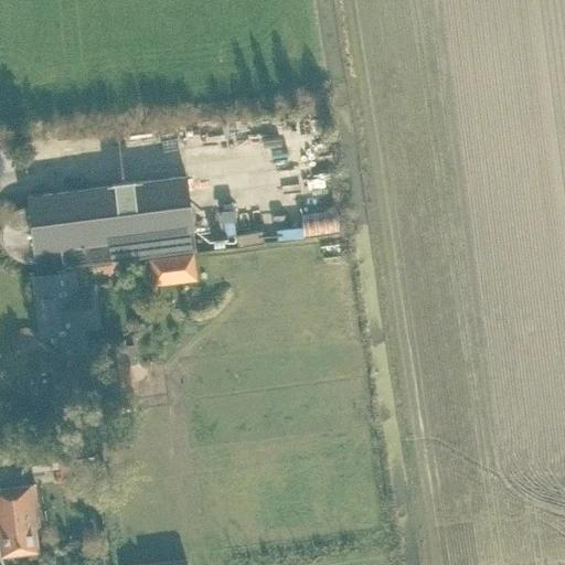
[(76,265),(92,263),(112,260),(151,255),(194,249),(185,177),(27,196),(29,208),(28,208),(27,208),(25,208),(24,208),(23,208),(22,208),(22,209),(21,209),(20,209),(19,209),(18,210),(17,210),(16,211),(14,211),(13,211),(13,212),(12,212),(11,213),(10,214),(9,214),(9,215),(8,216),(7,217),(7,219),(6,219),(6,220),(4,221),(4,222),(3,222),(3,223),(3,224),(2,225),(2,226),(1,227),(1,228),(1,230),(1,231),(1,232),(1,233),(2,242),(2,243),(2,244),(3,244),(3,245),(3,246),(4,247),(4,248),(6,248),(6,249),(7,251),(8,252),(8,253),(9,253),(10,254),(11,255),(12,256),(13,257),(14,257),(16,257),(16,258),(17,258),(18,259),(19,259),(20,259),(21,260),(22,260),(23,260),(24,260),(25,260),(27,260),(27,262),(28,262),(29,262),(30,262),(31,260),(32,260),(33,260),(34,260),(35,260),(38,276),(33,276),(36,304),(41,304),(44,333),(60,331),(62,352),(84,350),(82,329),(82,326),(86,326),(84,307),(89,307),(87,292),(84,290),(80,290),(80,285),(77,285),(74,268),(71,269),(70,265),(76,265)]
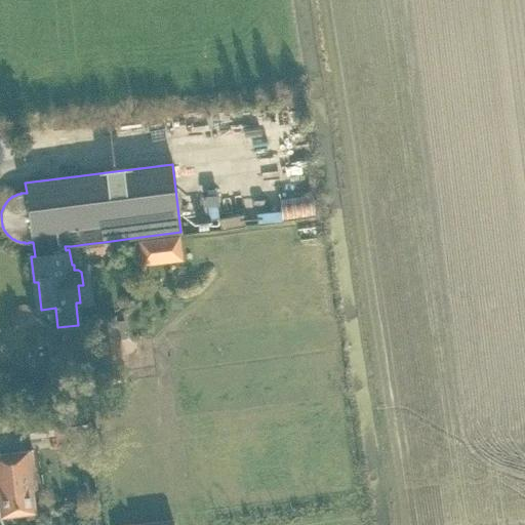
[(279,202),(281,218),(315,213),(312,197),(279,202)]
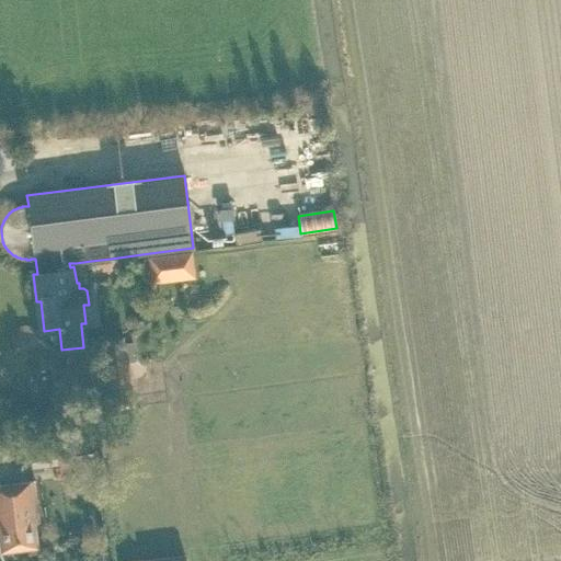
[(151,283),(159,282),(195,277),(192,250),(147,255),(151,283)]
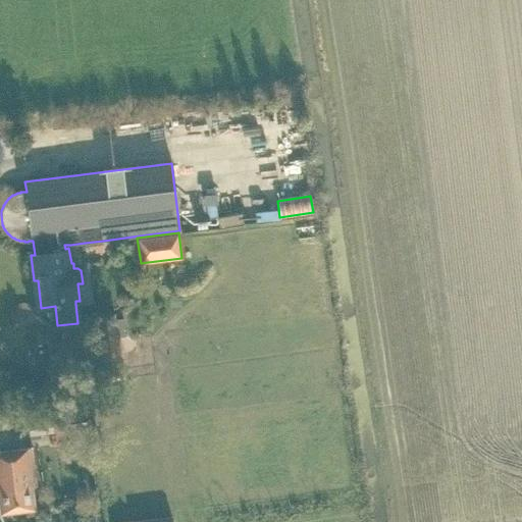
[(123,318),(114,319),(113,312),(95,315),(99,342),(117,338),(117,337),(125,336),(123,318)]
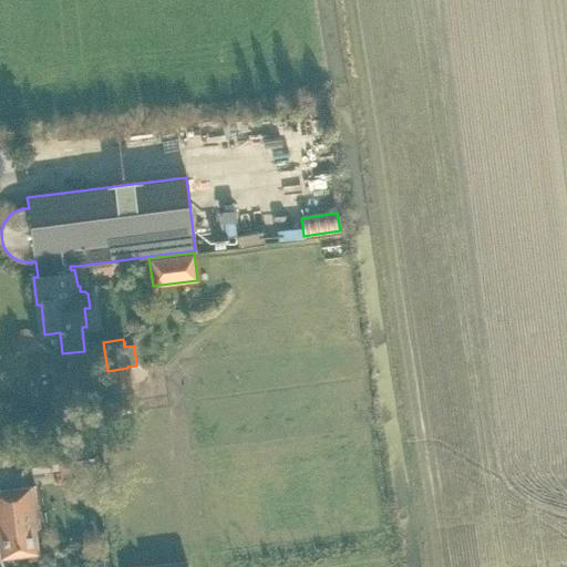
[(33,528),(38,527),(32,486),(0,488),(0,557),(37,553),(33,528)]
